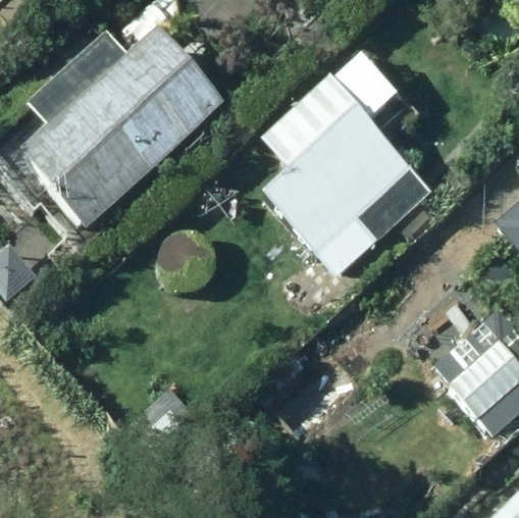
[(86,226),(180,142),(188,151),(208,132),(200,122),(226,99),(157,22),(16,150),(86,226)]
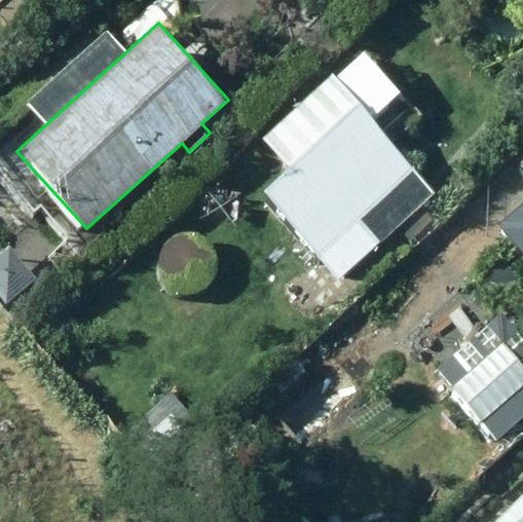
[(331,76),(261,138),(288,169),(260,194),(319,259),(417,171),(331,76)]
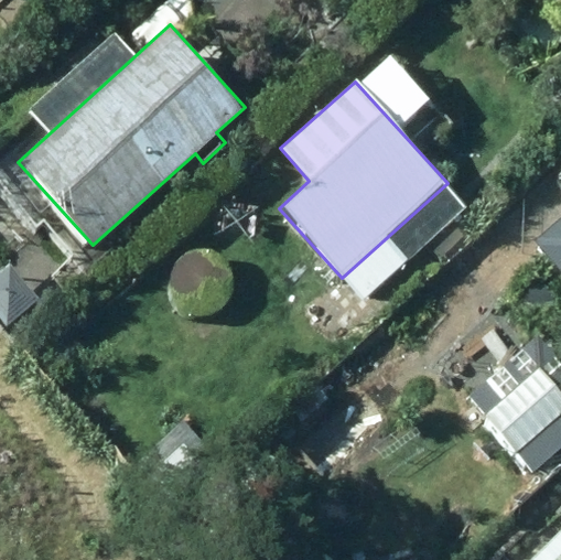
[(19,167),(0,144),(0,180),(1,181),(19,167)]
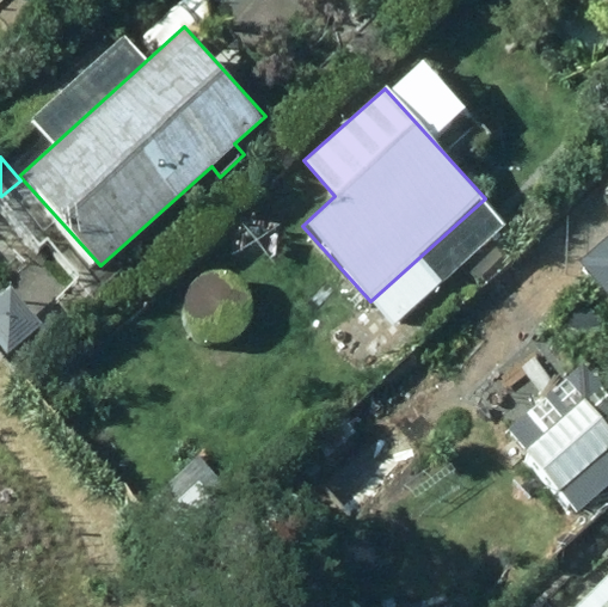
[(545,452),(572,490),(607,465),(607,460),(584,424),(545,452)]
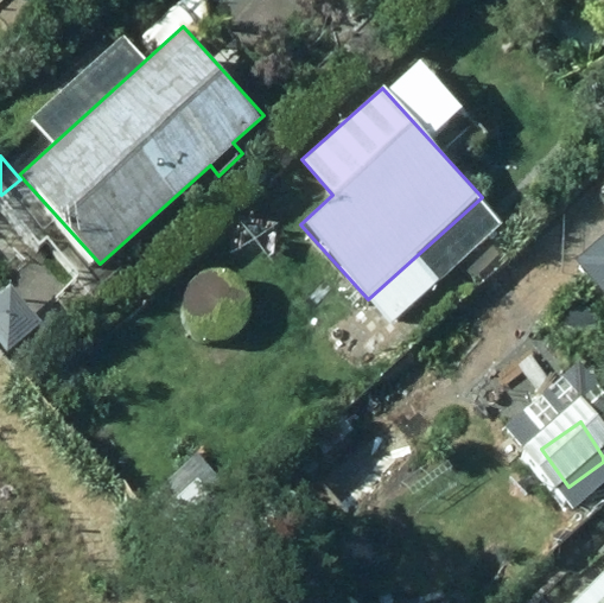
[(603,571),(571,602),(603,602),(603,571)]
